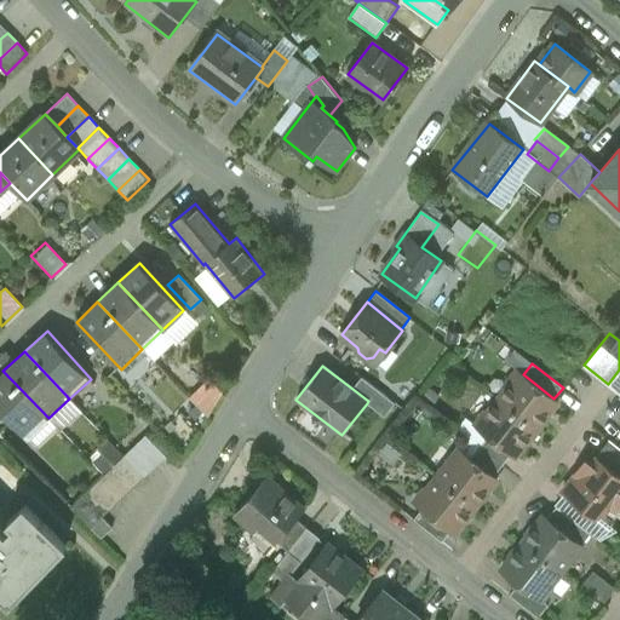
[(619,369),(608,384),(619,394),(619,369)]
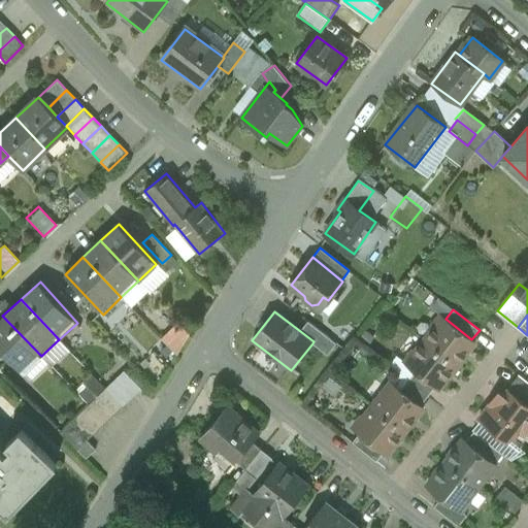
[(41,356),(2,316),(0,317),(0,349),(22,373),(41,356)]
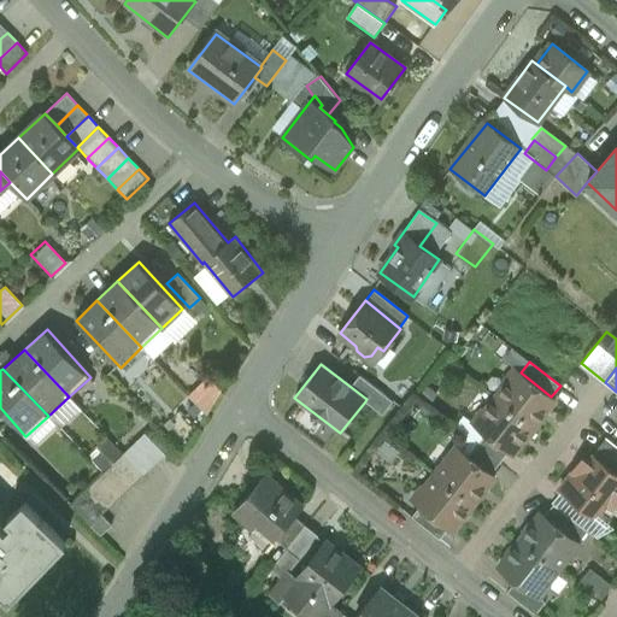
[(551,397),(521,372),(512,385),(507,381),(495,397),(534,427),(556,400),(551,397)]
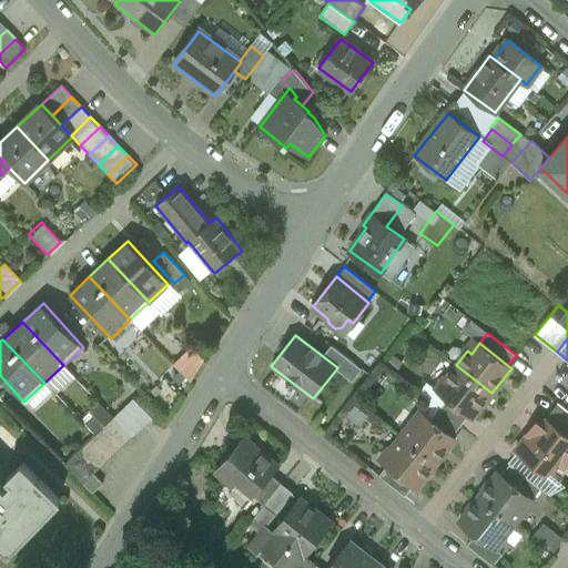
[(170,364),(186,379),(203,361),(186,345),(170,364)]
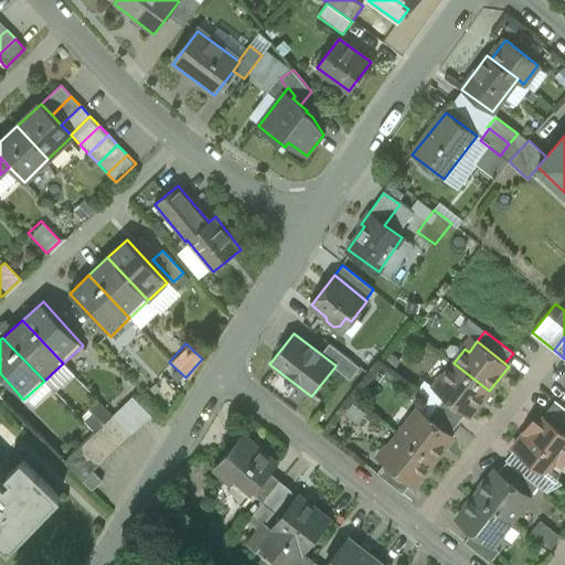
[(350,380),(360,368),(329,343),(321,354),(336,365),(334,368),(350,380)]
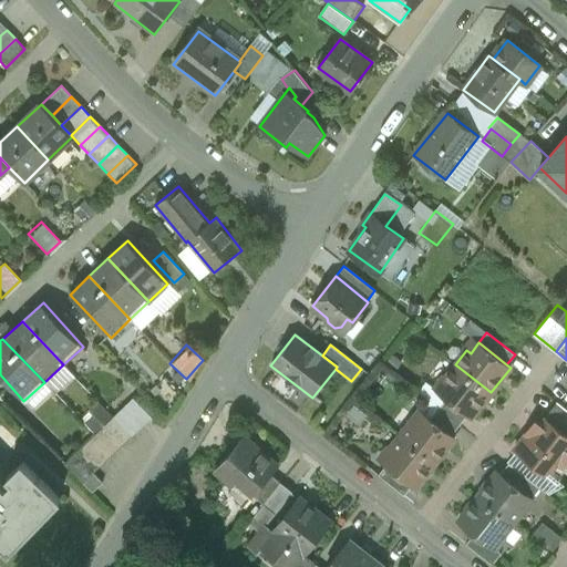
[(491,392),(455,364),(444,379),(447,382),(440,393),(446,399),(467,414),(471,418),(491,392)]
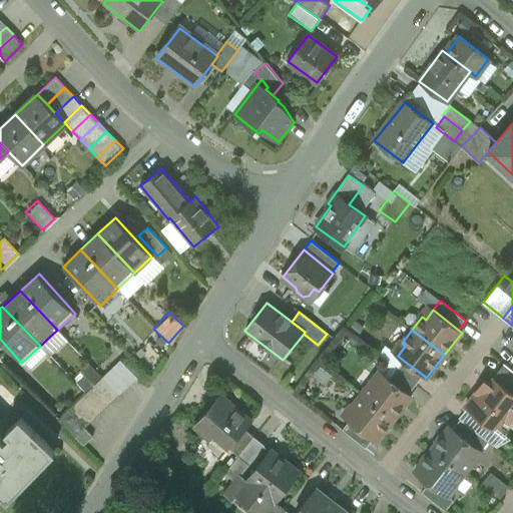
[(136,378),(120,361),(111,370),(127,386),(136,378)]
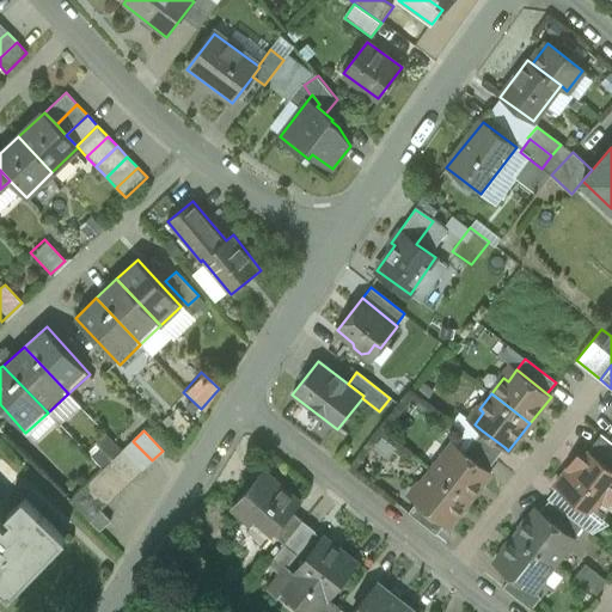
[(505,447),(482,430),(473,441),(496,459),(505,447)]
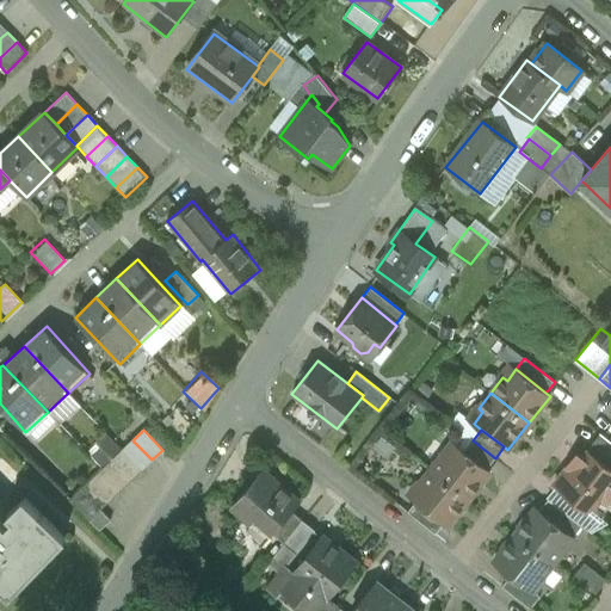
[(86,448),(100,463),(118,445),(104,431),(86,448)]
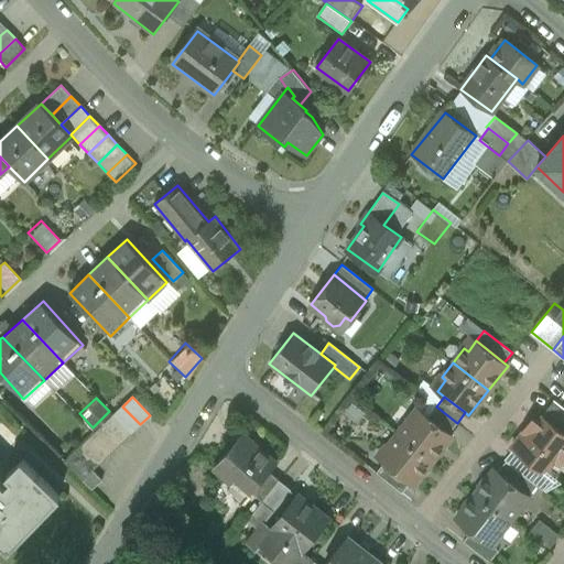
[(563,407),(563,408),(554,400),(545,411),(546,412),(543,416),(563,433),(563,407)]
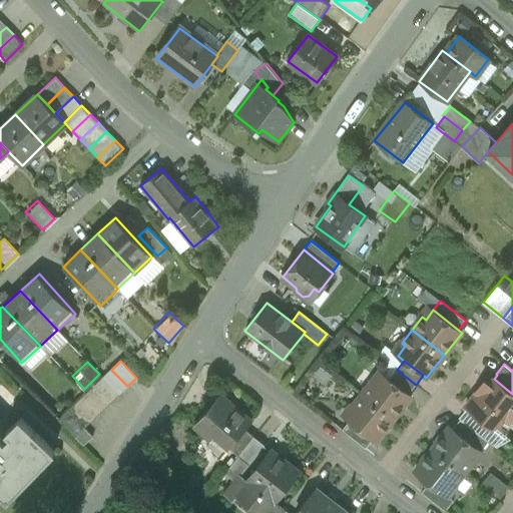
[(127,386),(111,370),(102,377),(119,394),(127,386)]
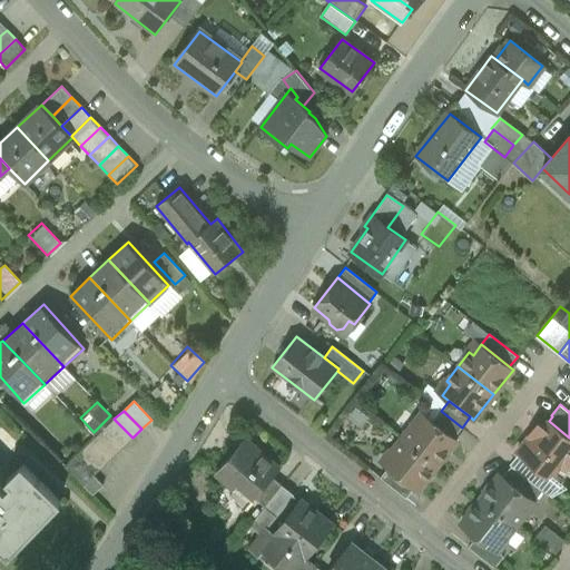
[(462,428),(441,411),(432,421),(453,438),(462,428)]
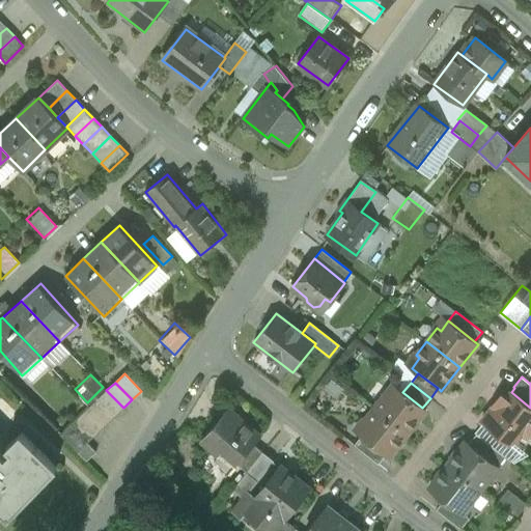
[(402,392),(392,384),(374,408),(408,434),(425,411),(422,408),(402,392)]
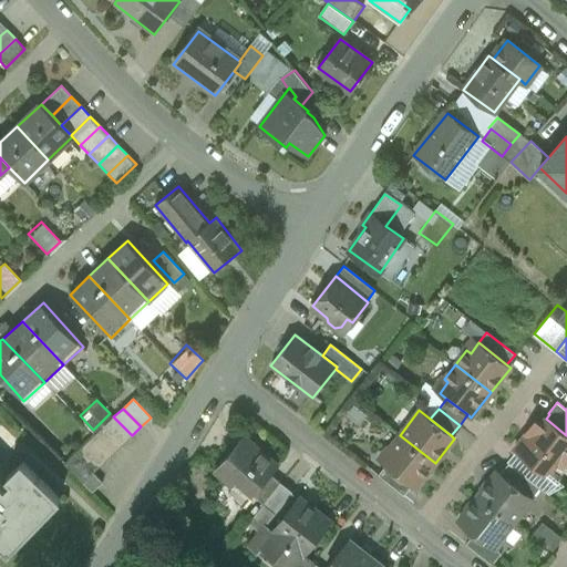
[(132,435),(113,416),(104,426),(122,445),(132,435)]
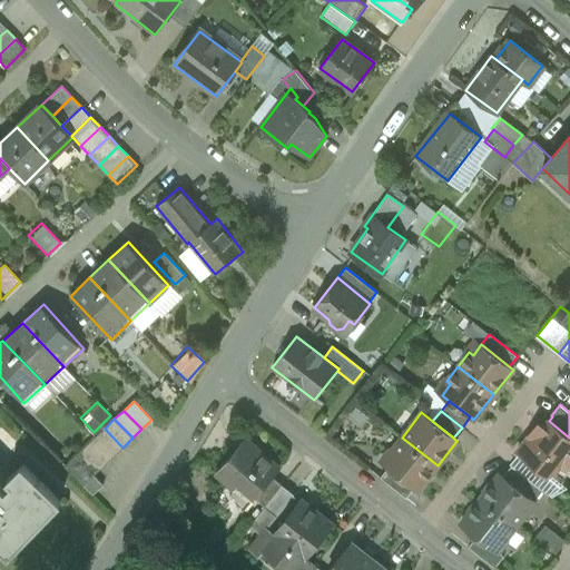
[(569,438),(549,421),(548,420),(542,426),(539,423),(517,451),(546,474),(561,464),(566,469),(569,463),(569,438)]
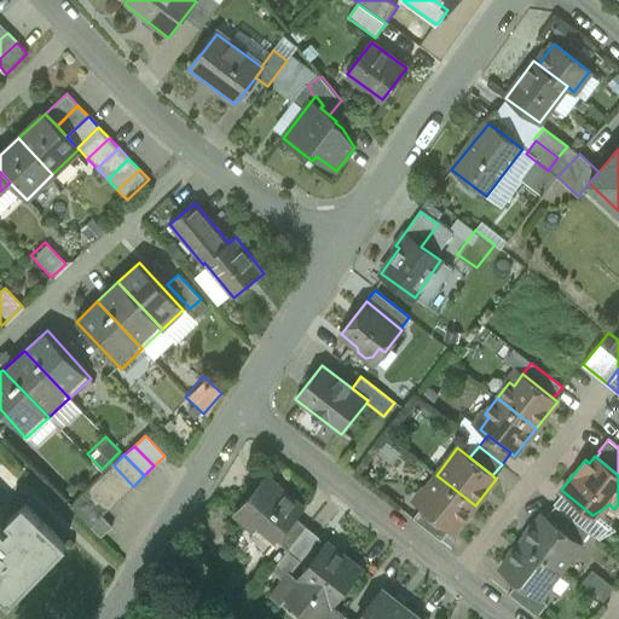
[(133,486),(114,466),(103,475),(122,496),(133,486)]
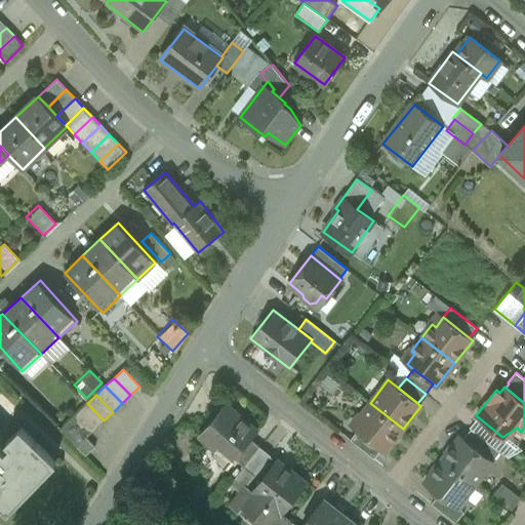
[(104,420),(87,403),(78,411),(95,429),(104,420)]
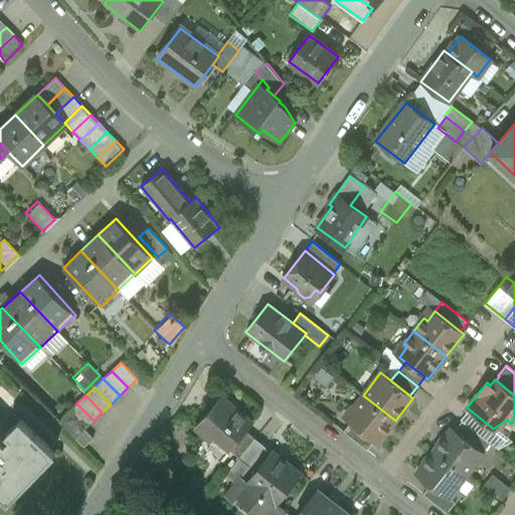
[(395,420),(363,395),(352,408),(356,411),(348,420),(374,441),(377,443),(395,420)]
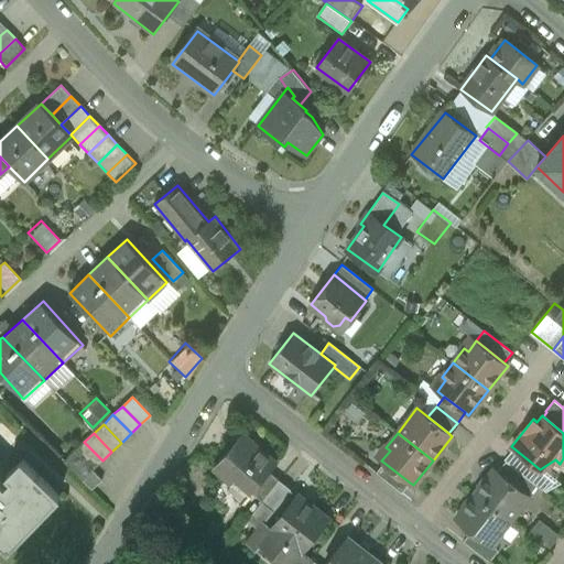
[(245,436),(234,448),(230,446),(214,466),(231,481),(235,477),(252,492),(269,473),(277,464),(245,436)]
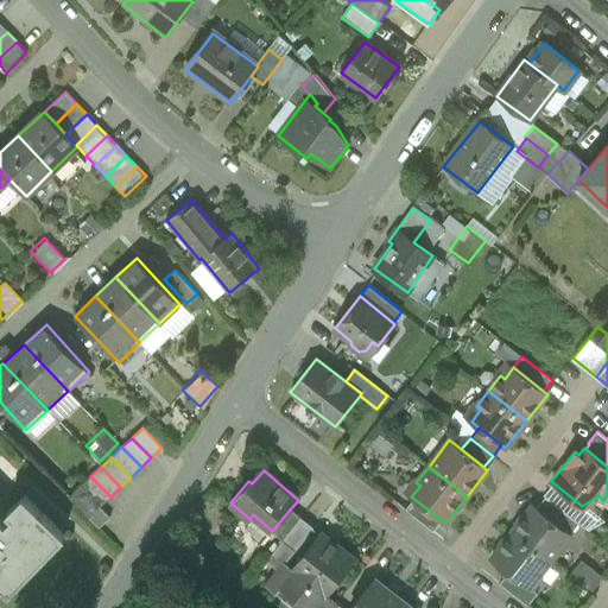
[(111,496),(90,476),(81,487),(100,507),(111,496)]
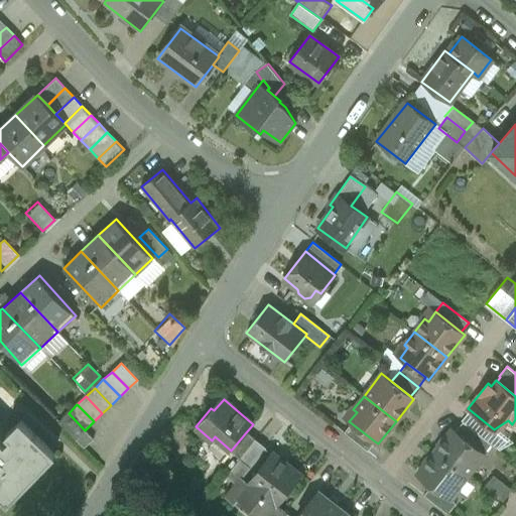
[(85,430),(69,413),(57,422),(85,447),(94,439),(85,430)]
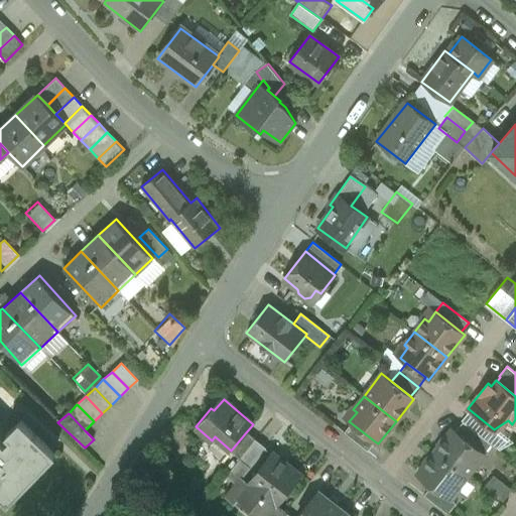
[(54,453),(20,420),(7,433),(11,437),(5,443),(0,438),(0,493),(9,501),(54,453)]
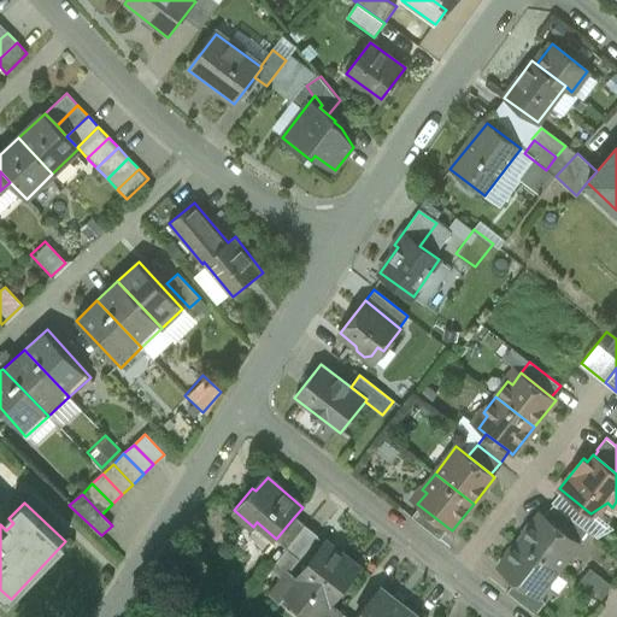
[(587,530),(553,504),(544,516),(575,540),(574,541),(577,544),(587,530)]
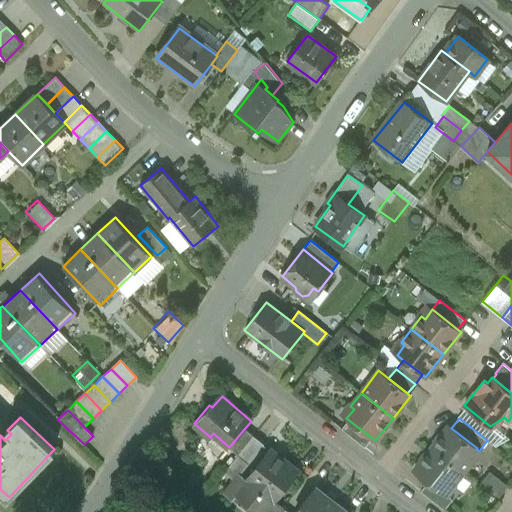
[(372,438),(348,420),(341,429),(365,448),(372,438)]
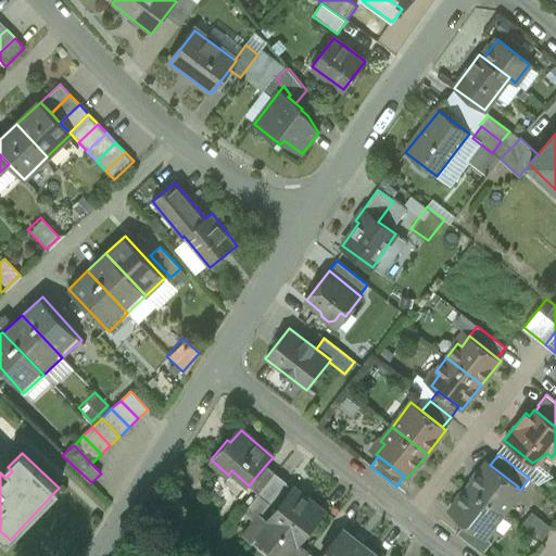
[(517,488),(518,487),(490,465),(487,462),(468,487),(503,514),(514,500),(509,496),(517,488)]
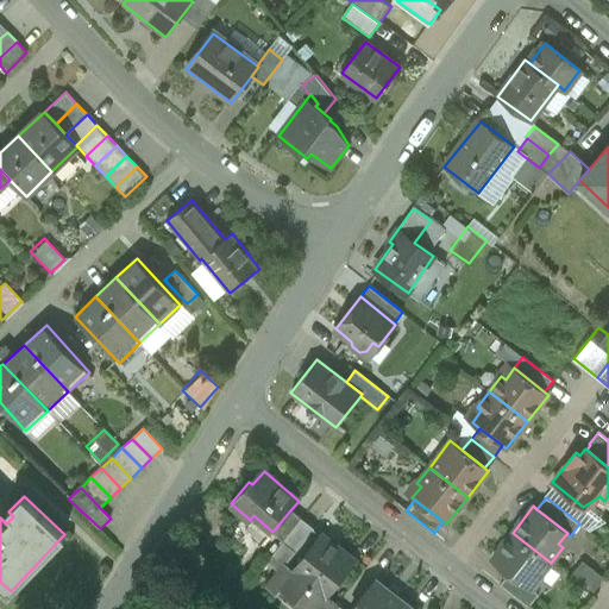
[(290,510),(272,532),(283,541),(301,519),(290,510)]
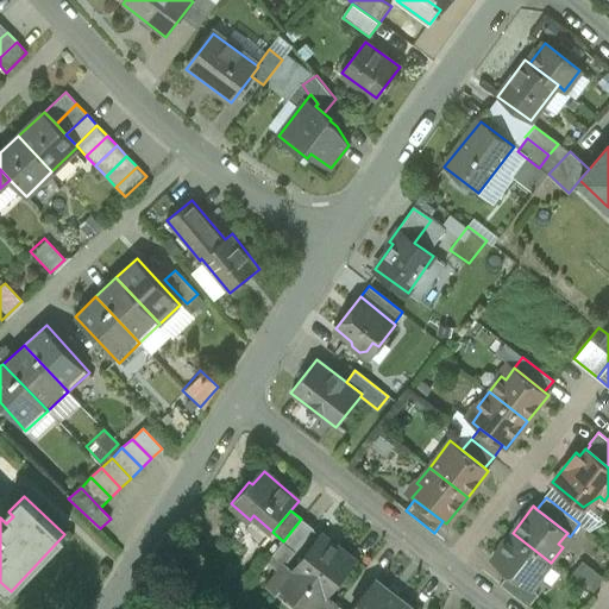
[(301,519),(283,541),(295,551),(296,552),(314,528),(301,519)]
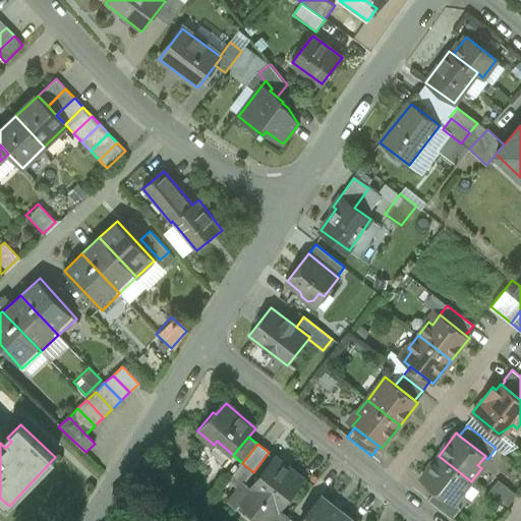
[(471,481),(439,456),(420,478),(435,490),(449,502),(450,501),(454,503),(471,481)]
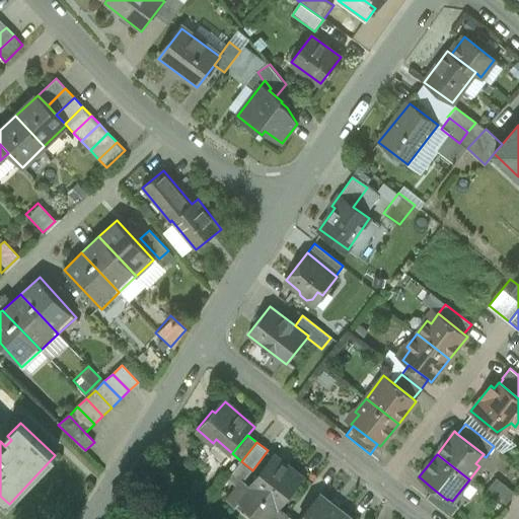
[(273,455),(249,486),(243,480),(242,479),(237,486),(226,500),(235,507),(245,506),(262,518),(270,518),(302,477),(273,455)]
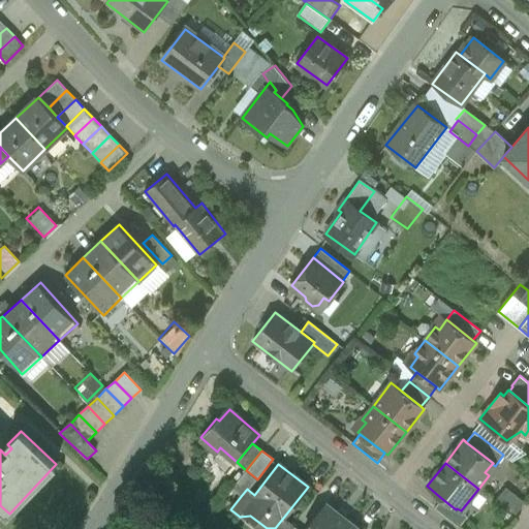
[(246,470),(232,488),(242,495),(247,489),(248,490),(256,478),(246,470)]
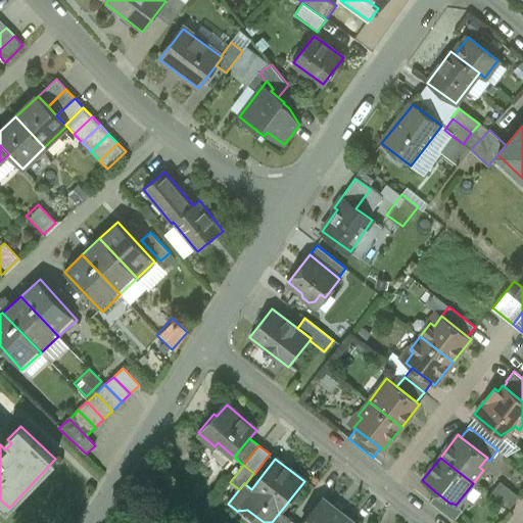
[(450,504),(436,492),(429,502),(454,521),(462,510),(456,505),(452,503),(450,504)]
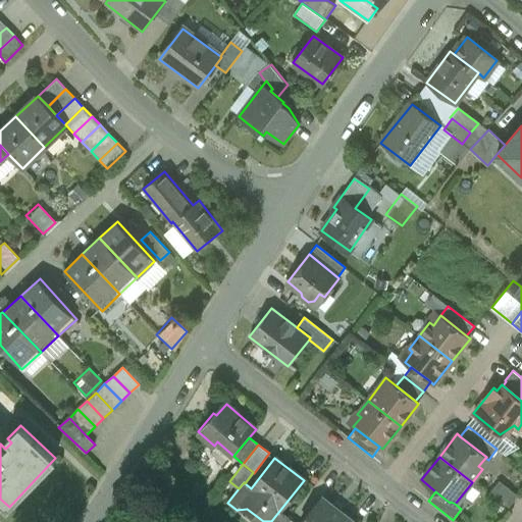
[(354,521),(322,497),(302,521),(354,521)]
